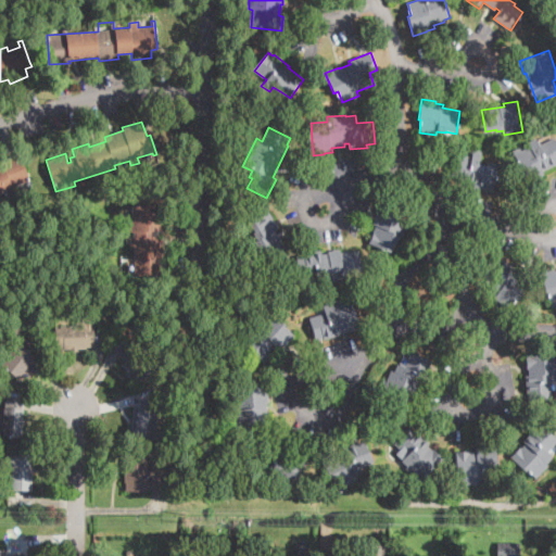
[(554,137),(555,141),(555,165),(543,172),(545,175),(527,185),(516,164),(518,163),(512,151),(519,147),(521,151),(530,147),(528,143),(538,138),(541,144),(554,137)]
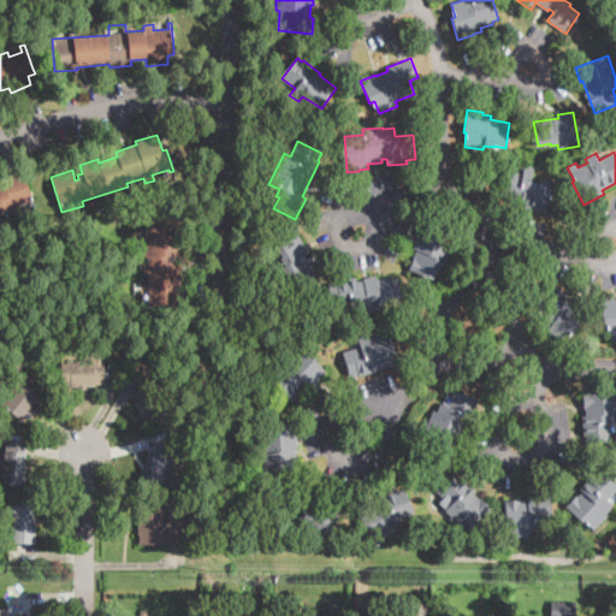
[(534,169),(532,183),(540,184),(539,187),(551,189),(548,213),(523,208),(525,202),(505,199),(507,196),(501,195),(505,170),(523,173),(525,166),(534,169)]
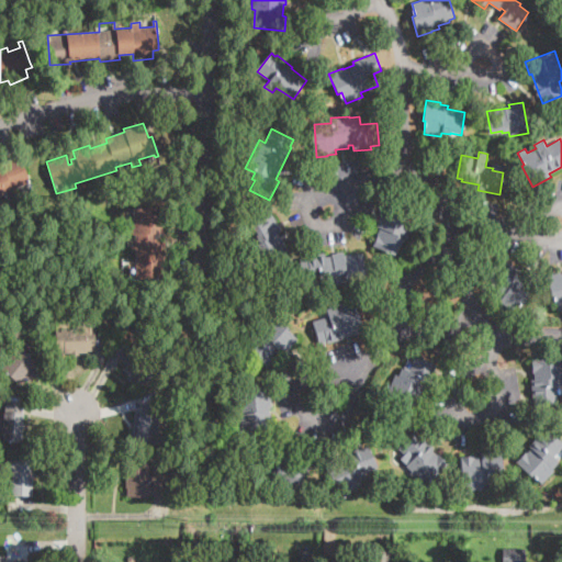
[(20,156),(32,183),(0,197),(0,168),(2,168),(0,164),(20,155),(20,156)]
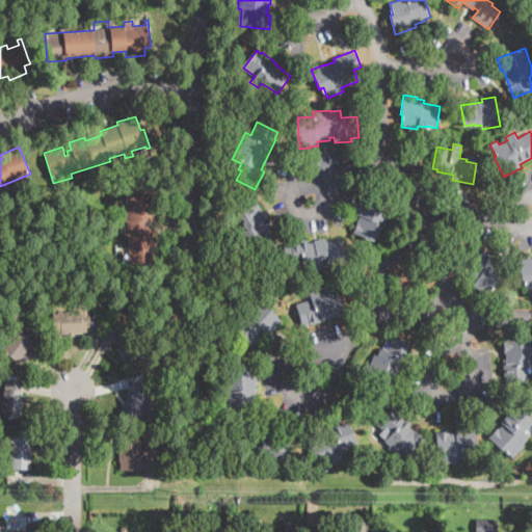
[(392,210),(380,234),(378,233),(373,241),(353,232),(360,217),(356,215),(360,209),(358,208),(360,206),(364,195),(392,210)]
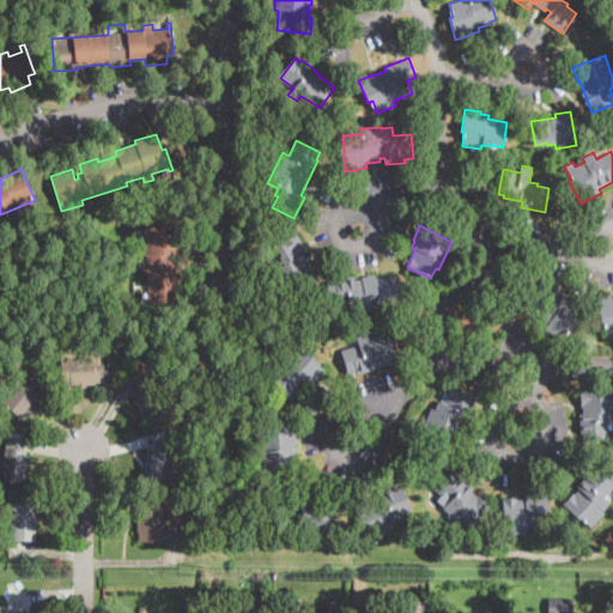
[(171,228),(171,234),(180,234),(181,255),(169,255),(169,260),(173,260),(173,265),(182,263),(182,281),(178,281),(180,304),(149,304),(147,275),(144,275),(143,263),(147,263),(147,256),(139,256),(139,247),(146,247),(145,229),(171,228)]
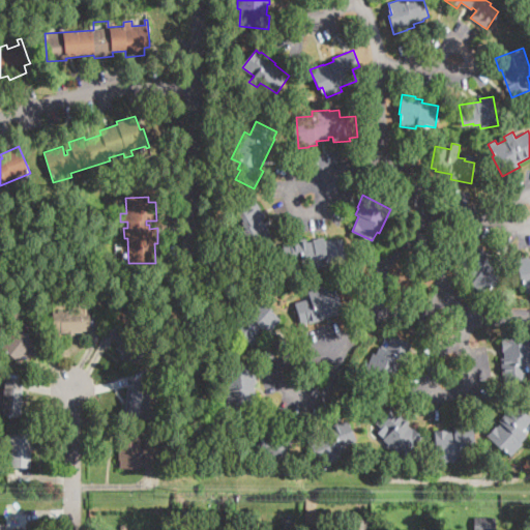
[(263,223),(264,225),(268,223),(275,235),(256,247),(254,243),(243,249),(235,235),(244,230),(240,223),(242,221),(237,212),(257,201),(266,218),(262,221),(263,223)]
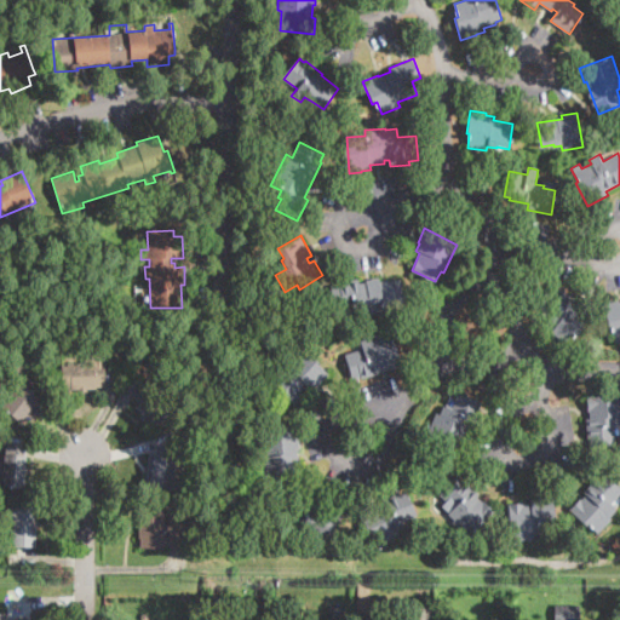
[(380,277),(380,281),(402,280),(405,305),(392,306),(392,309),(384,310),(385,315),(354,317),(354,314),(351,314),(350,308),(333,310),(331,286),(340,285),(339,281),(359,279),(360,283),(367,283),(367,280),(371,280),(380,277)]
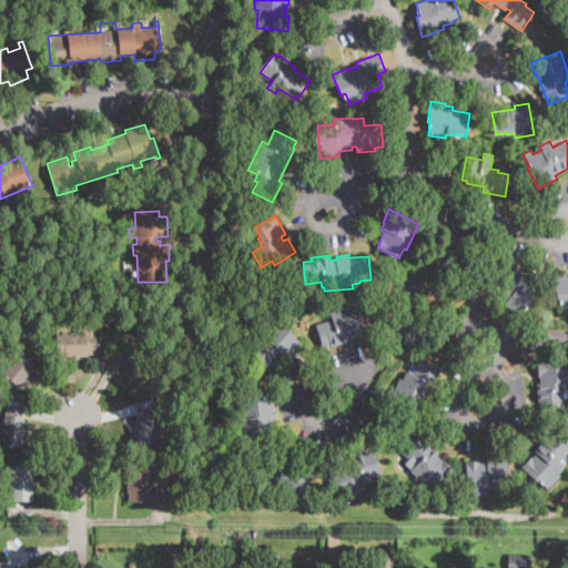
[(510,265),(511,266),(514,263),(528,274),(525,280),(529,283),(531,282),(540,288),(520,316),(505,304),(507,301),(499,294),(504,288),(490,279),(505,261),(510,265)]
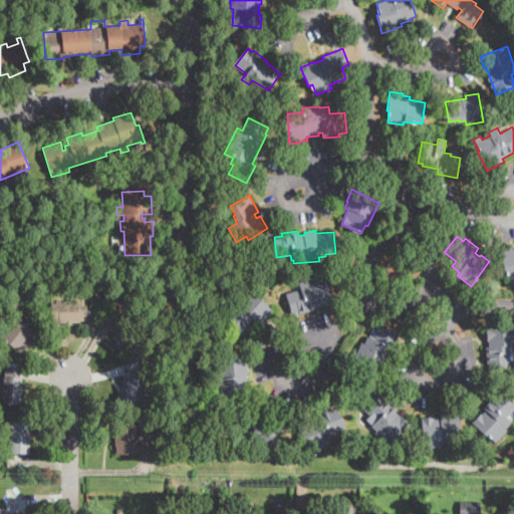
[(513,250),(513,280),(510,281),(508,270),(504,271),(500,252),(513,250),(513,251),(513,250)]
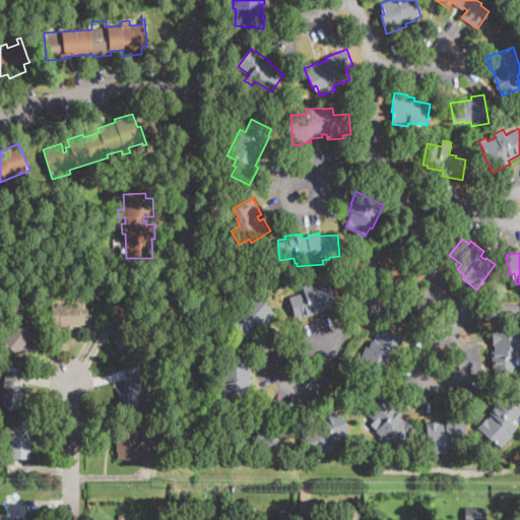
[(327,277),(330,287),(331,287),(337,307),(304,317),(296,319),(289,298),(305,294),(303,286),(310,284),(310,283),(327,277)]
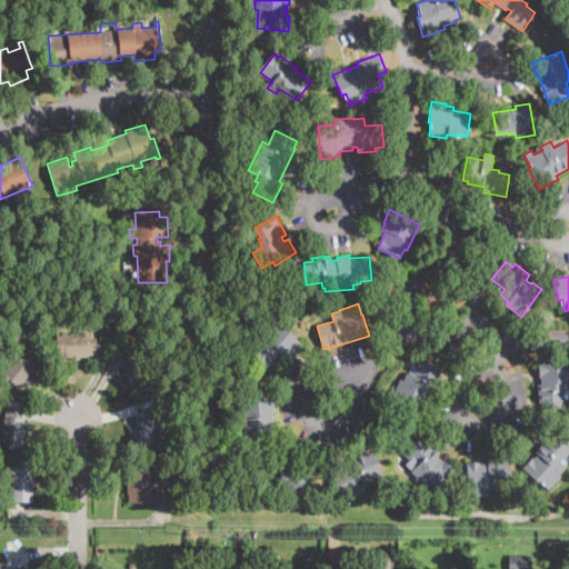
[(277,320),(302,345),(288,360),(283,356),(269,371),(256,359),(258,357),(248,348),(261,332),(263,335),(277,320)]
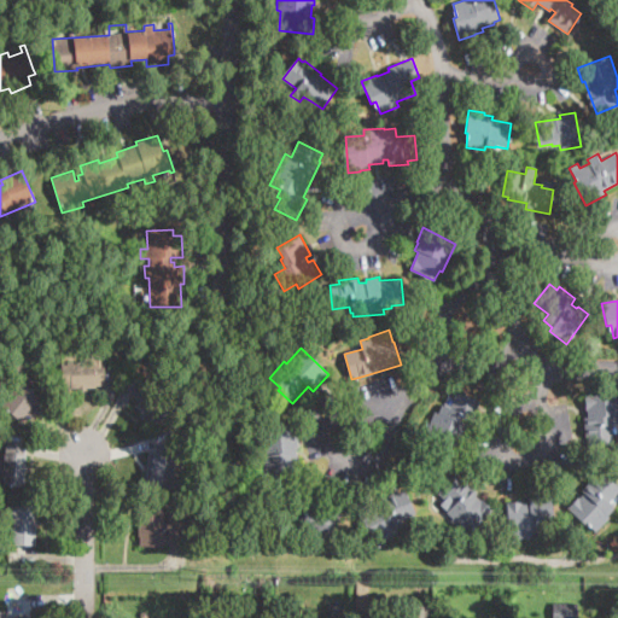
[(104,351),(105,384),(105,386),(95,386),(97,388),(87,389),(87,392),(79,392),(79,388),(71,388),(62,388),(62,363),(86,363),(85,353),(104,351)]
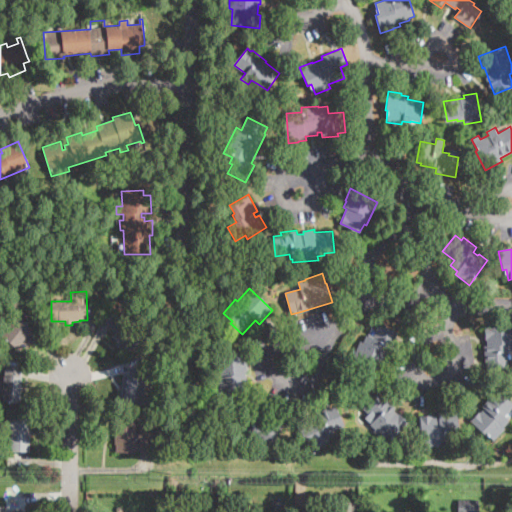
[(18,308),(17,309),(6,300),(12,292),(24,301),(18,308)]
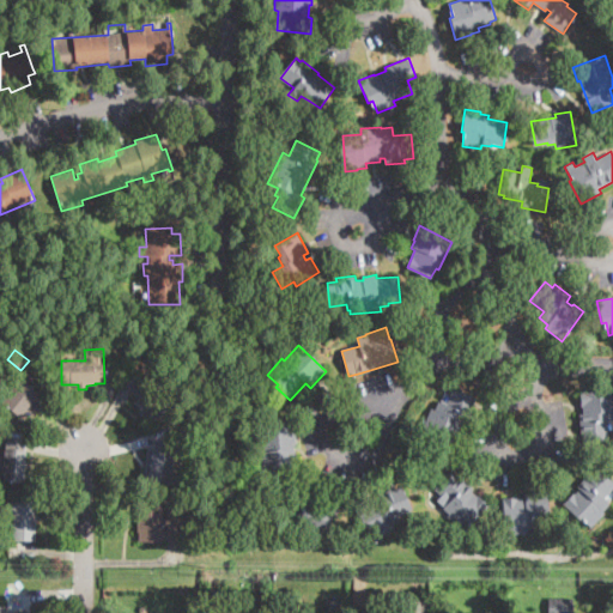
[(30,384),(40,393),(20,418),(0,402),(0,383),(11,390),(25,371),(35,378),(30,384)]
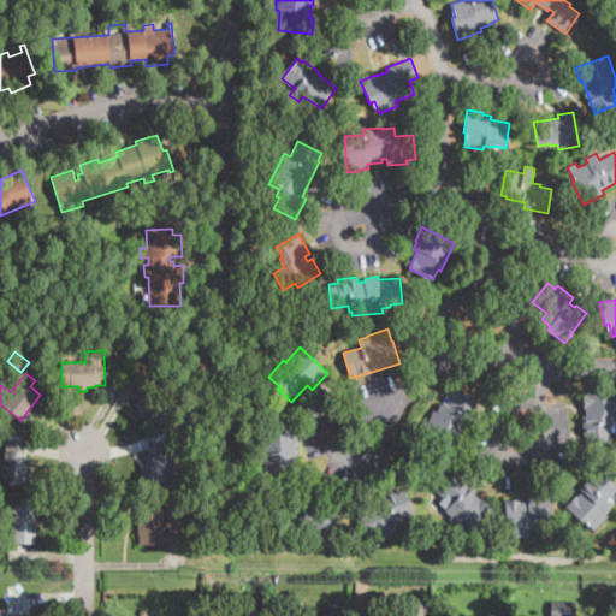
[(170,412),(153,425),(148,419),(144,421),(138,414),(142,410),(137,404),(140,402),(132,394),(147,383),(170,412)]
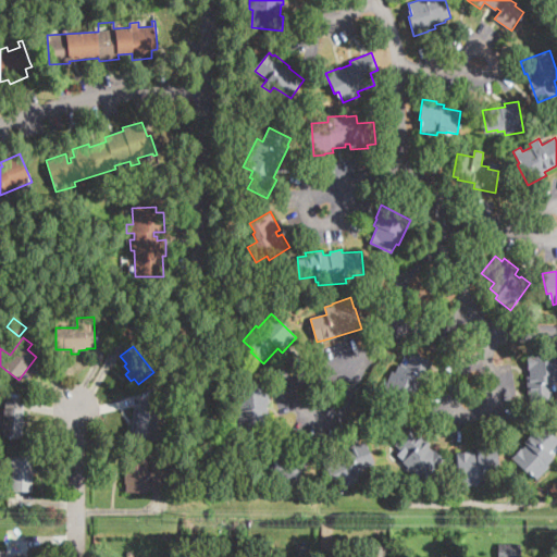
[(433,361),(430,369),(431,370),(424,386),(421,385),(419,391),(420,392),(415,404),(395,395),(396,393),(385,388),(393,371),(395,372),(399,363),(406,367),(411,353),(433,361)]
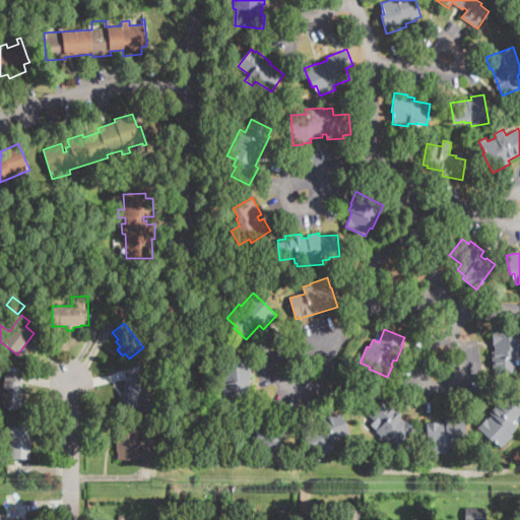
[(512,331),(512,333),(519,332),(519,359),(515,359),(516,374),(496,375),(495,345),(493,345),(492,332),(512,331)]
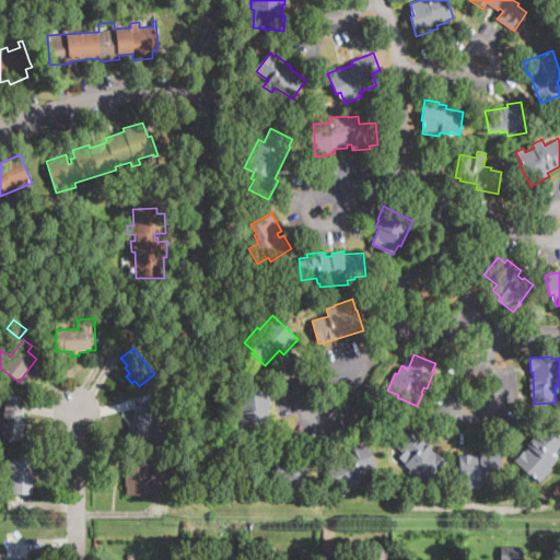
[(268,401),(269,404),(269,407),(267,407),(268,415),(270,415),(272,427),(241,432),(237,413),(238,413),(237,403),(233,404),(232,397),(245,395),(244,393),(267,388),(269,399),(268,400),(268,401)]
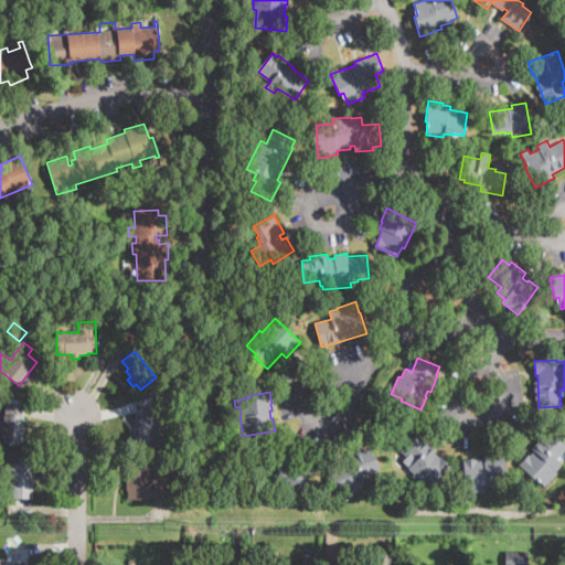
[(24,416),(22,446),(0,444),(0,430),(3,430),(6,405),(24,406),(24,416)]
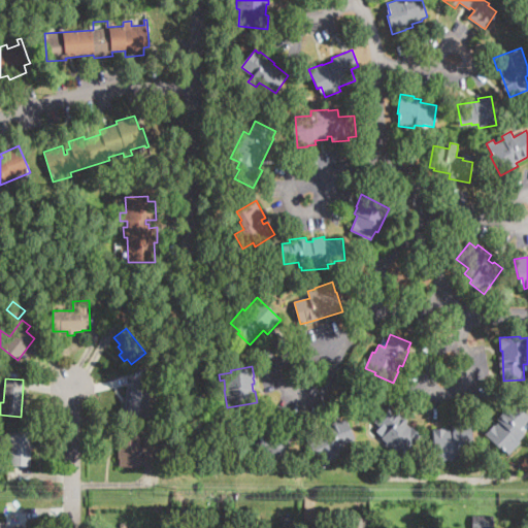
[(152,382),(149,407),(157,408),(156,418),(123,414),(124,403),(129,404),(132,380),(152,382)]
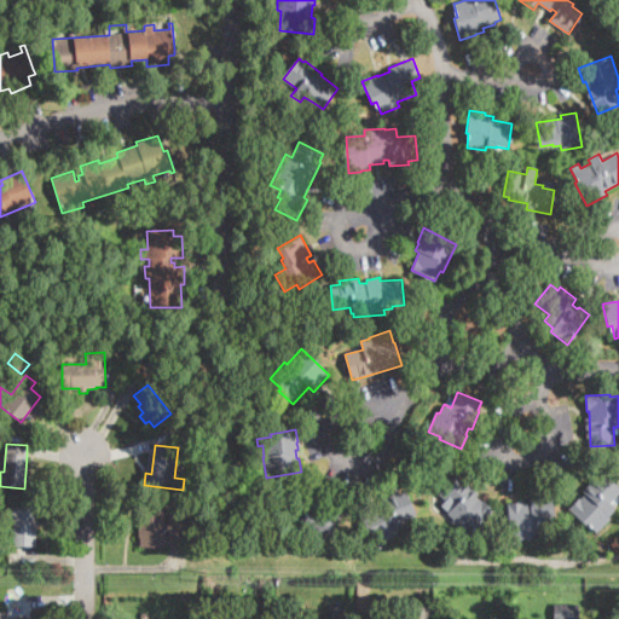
[(605,473),(618,487),(618,493),(609,504),(615,510),(609,518),(611,520),(597,533),(588,524),(585,526),(568,510),(585,495),(583,492),(596,478),(599,479),(605,473)]
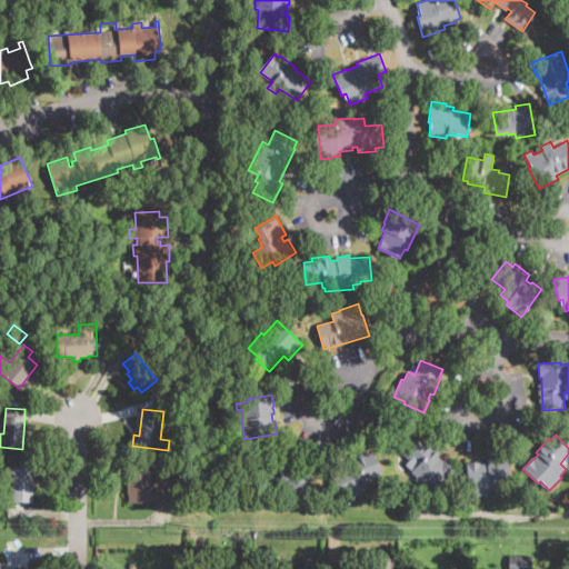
[(426,442),(427,441),(441,456),(439,458),(442,461),(443,460),(453,469),(438,485),(438,483),(429,492),(416,479),(417,478),(410,472),(416,467),(403,455),(420,438),(426,442)]
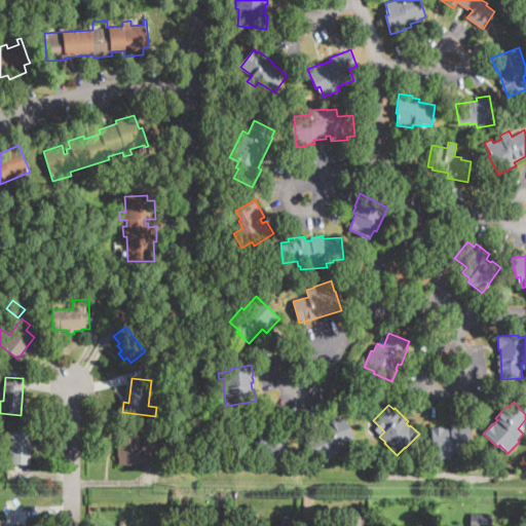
[(342,451),(321,462),(315,452),(313,453),(305,437),(344,417),(354,438),(340,445),(342,451)]
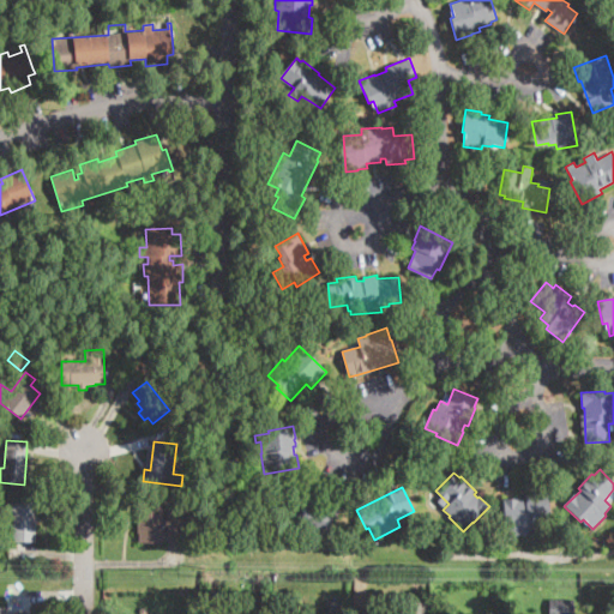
[(300,492),(301,493),(302,492),(318,500),(318,499),(327,504),(329,503),(342,510),(329,531),(324,528),(317,539),(301,529),(299,533),(289,525),(293,519),(280,511),(294,488),(300,492)]
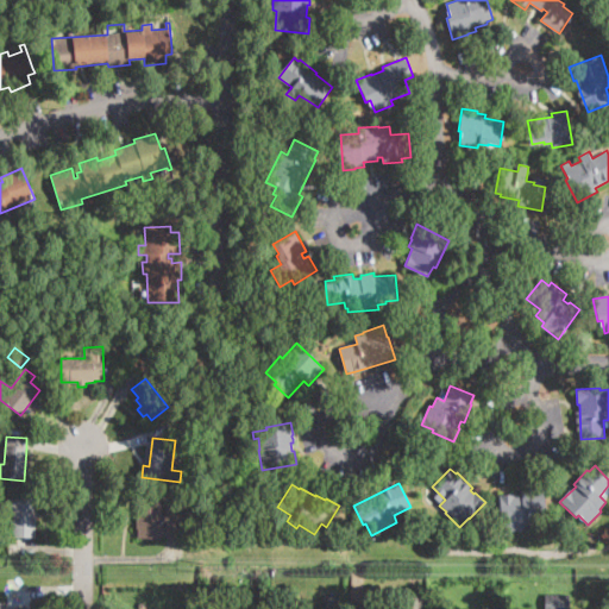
[(542,510),(542,521),(542,525),(523,525),(523,531),(503,531),(503,518),(500,518),(500,495),(521,495),(521,490),(529,490),(529,488),(545,488),(546,510),(542,510)]
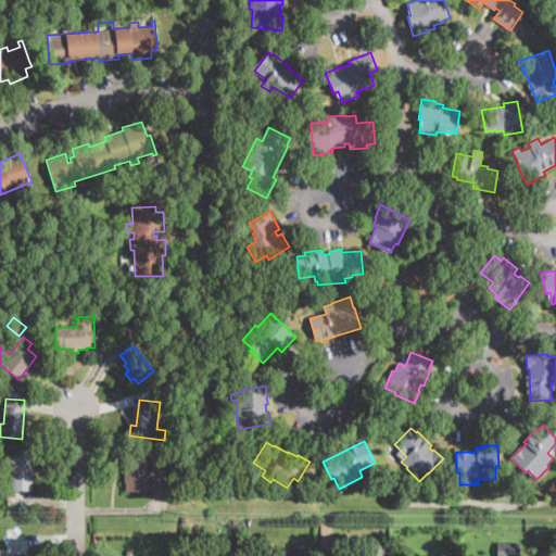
[(148,475),(152,475),(152,469),(164,470),(163,491),(152,491),(152,487),(147,487),(147,491),(126,491),(126,453),(148,453),(148,475)]
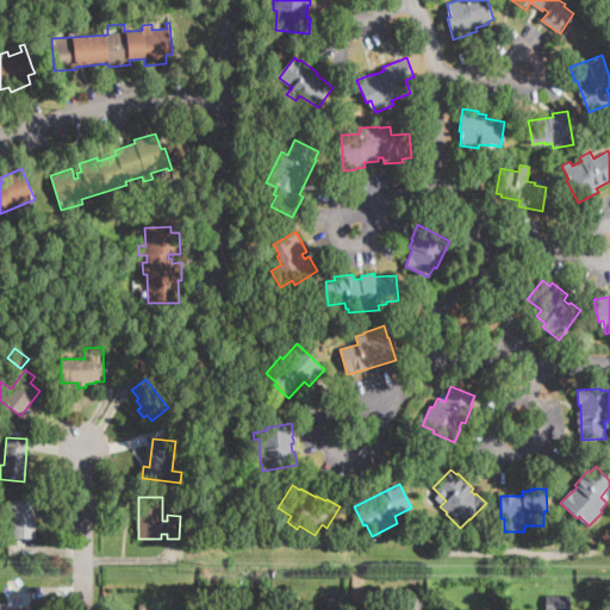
[(36,520),(36,539),(11,539),(11,512),(2,512),(2,498),(37,498),(36,520)]
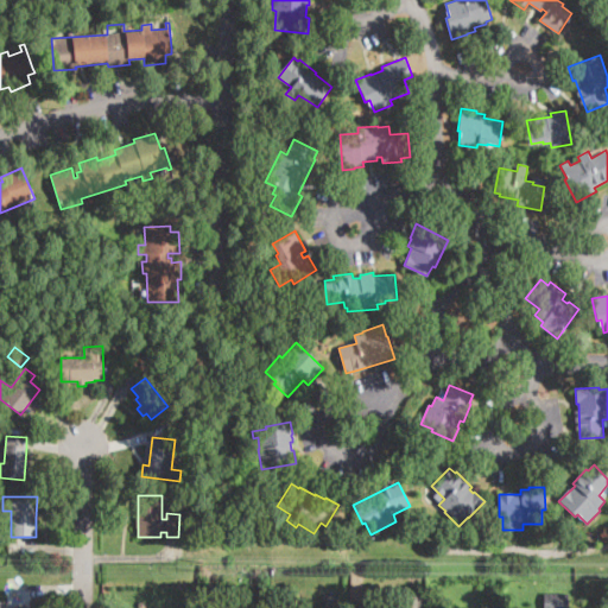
[(407,607),(423,607),(423,594),(407,594),(407,607)]
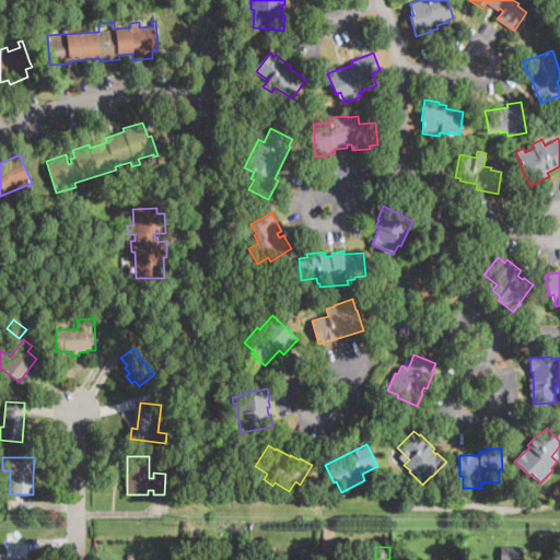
[(524,547),(523,559),(501,559),(501,547),(524,547)]
